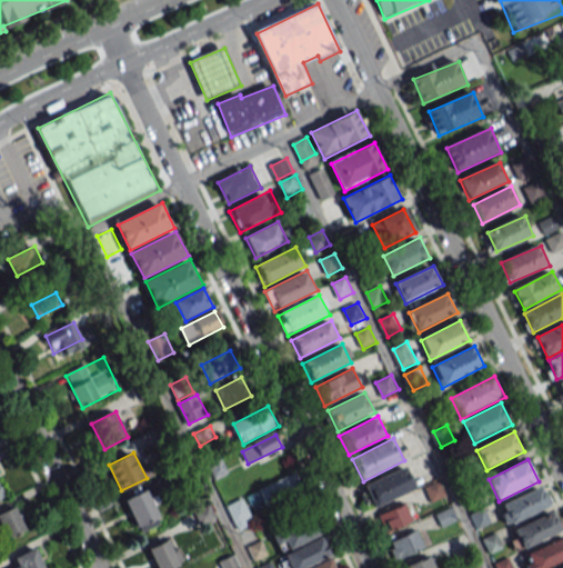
[(211,467),(224,460),(231,472),(218,479),(211,467)]
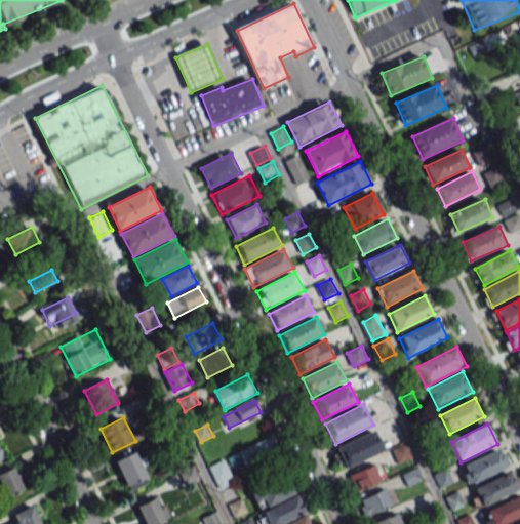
[(337,448),(374,430),(385,450),(348,469),(337,448)]
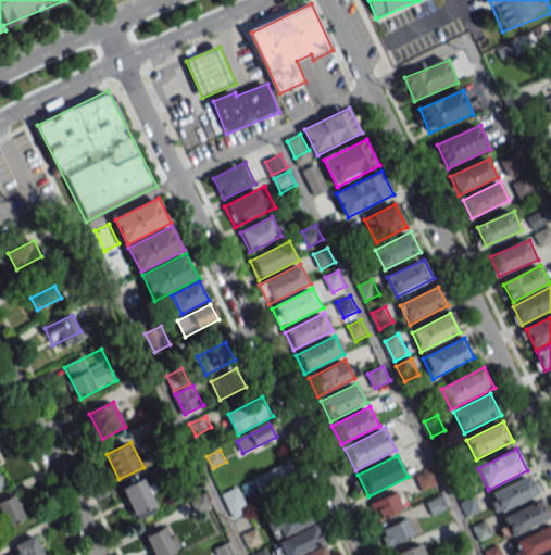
[(0,464),(10,483),(0,488),(0,464)]
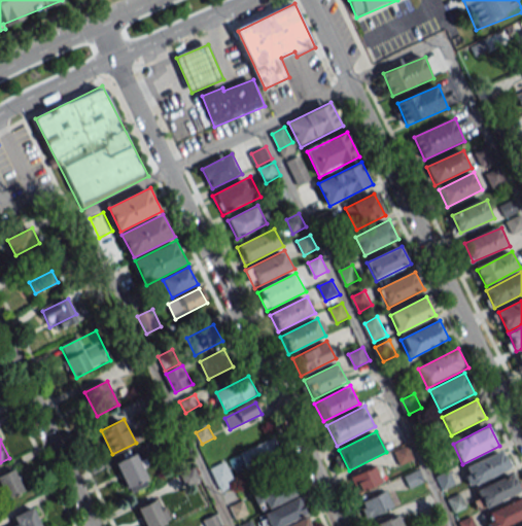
[(231,460),(263,445),(269,457),(238,474),(231,460)]
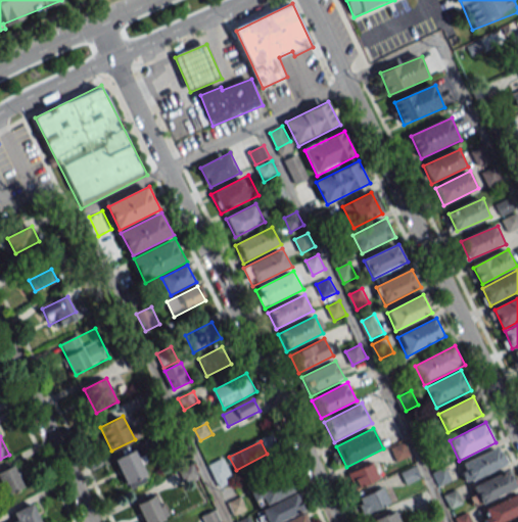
[(392,448),(407,441),(413,456),(398,463),(392,448)]
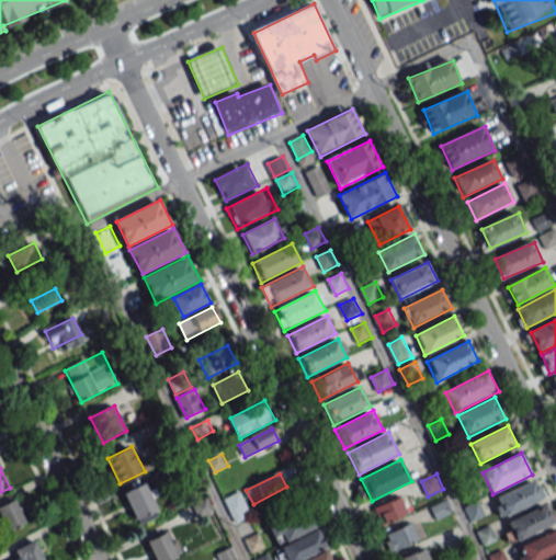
[(494,500),(534,479),(544,499),(503,520),(494,500)]
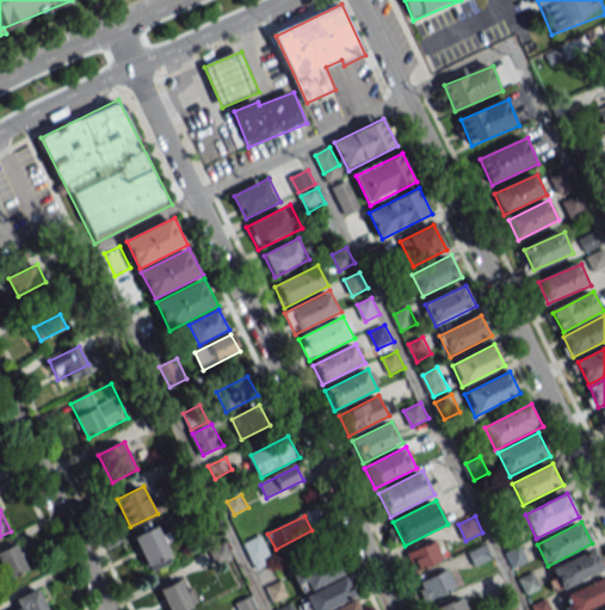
[(136,538),(160,527),(173,554),(149,566),(136,538)]
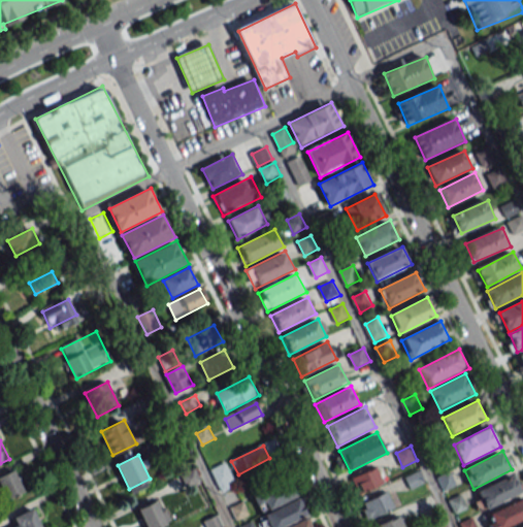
[(353,480),(379,466),(387,483),(360,496),(353,480)]
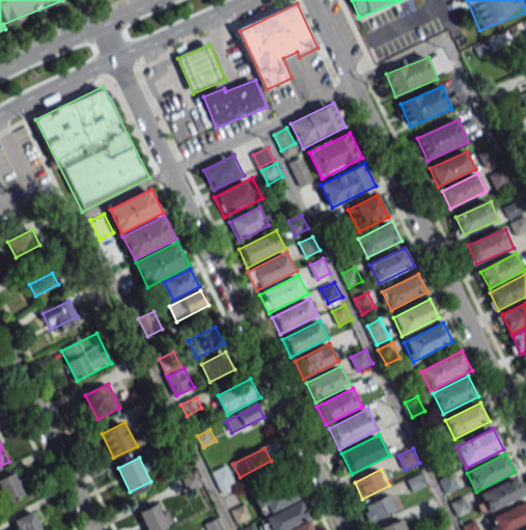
[(217,478),(231,471),(240,489),(225,497),(217,478)]
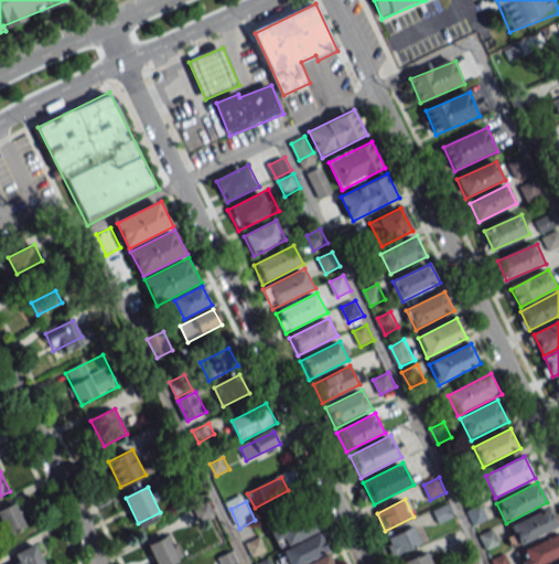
[(194,509),(210,502),(217,517),(202,524),(194,509)]
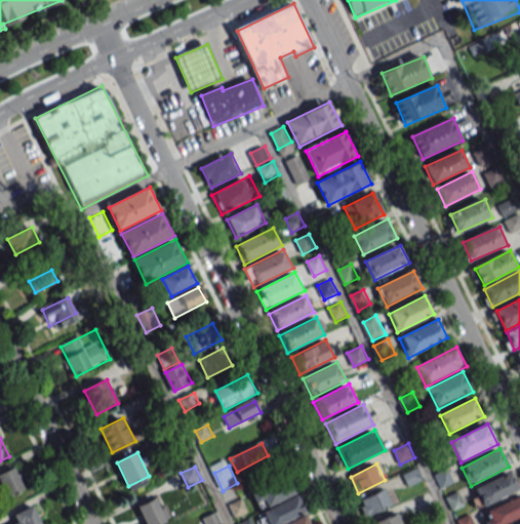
[(0,480),(0,475),(15,468),(26,488),(8,497),(0,480)]
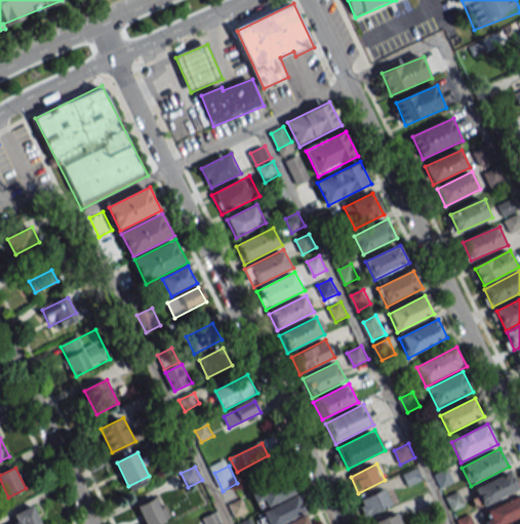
[(405,475),(418,469),(425,481),(411,488),(405,475)]
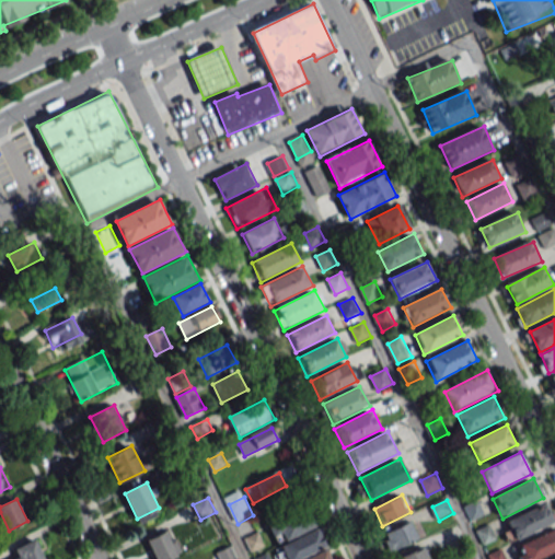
[(465,507),(478,500),(486,514),(473,522),(465,507)]
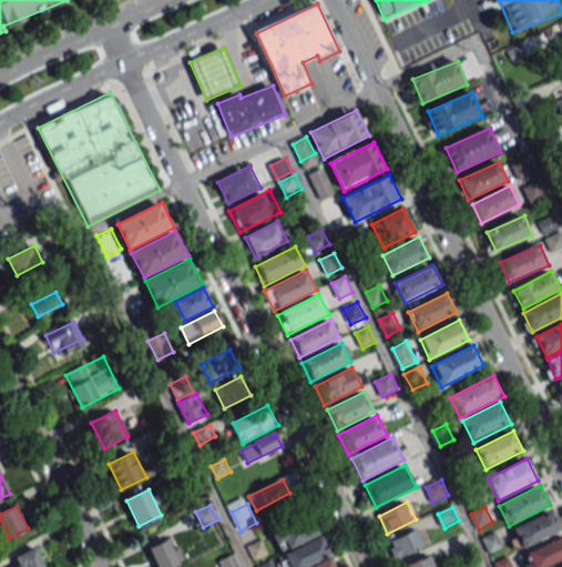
[(514,529),(553,509),(561,525),(561,530),(524,548),(514,529)]
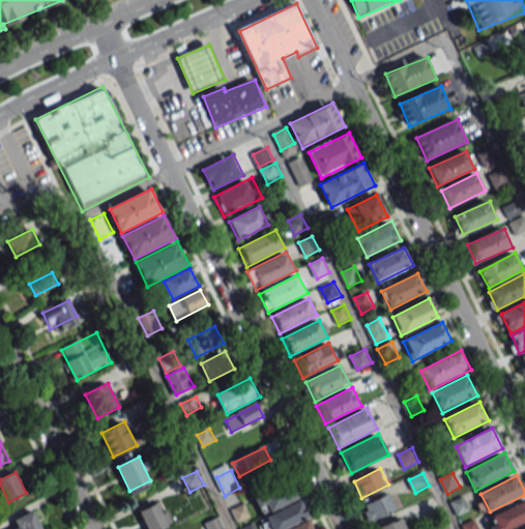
[(256,499),(291,480),(300,498),(264,516),(256,499)]
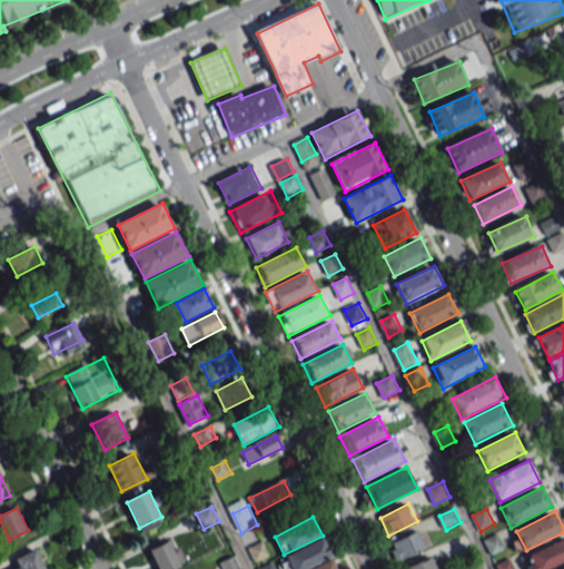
[(391,546),(421,531),(428,548),(399,562),(391,546)]
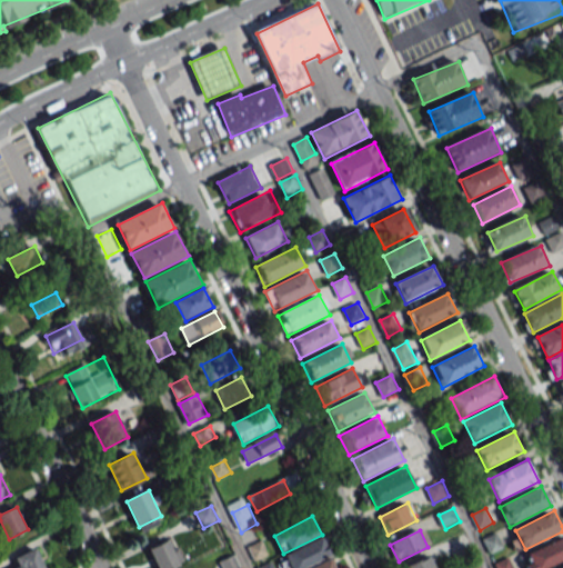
[(484,539),(498,532),(505,548),(492,555),(484,539)]
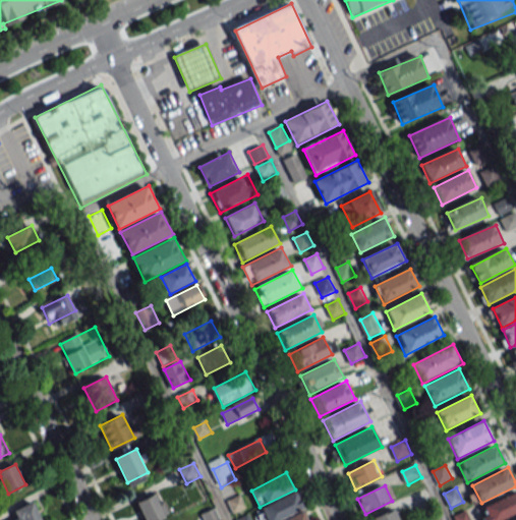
[(268,519),(263,509),(296,493),(304,509),(281,519),(268,519)]
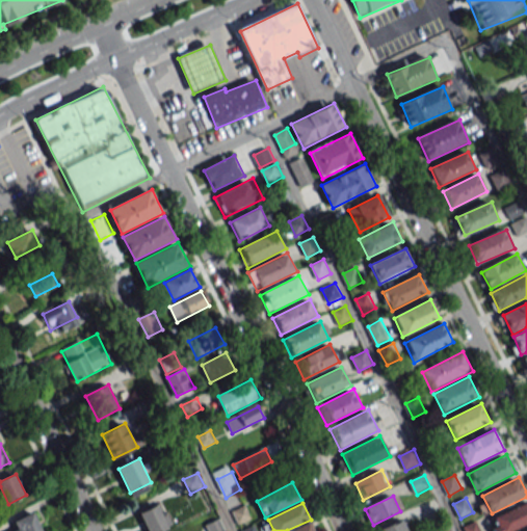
[(496,530),(491,521),(526,503),(526,524),(514,530),(496,530)]
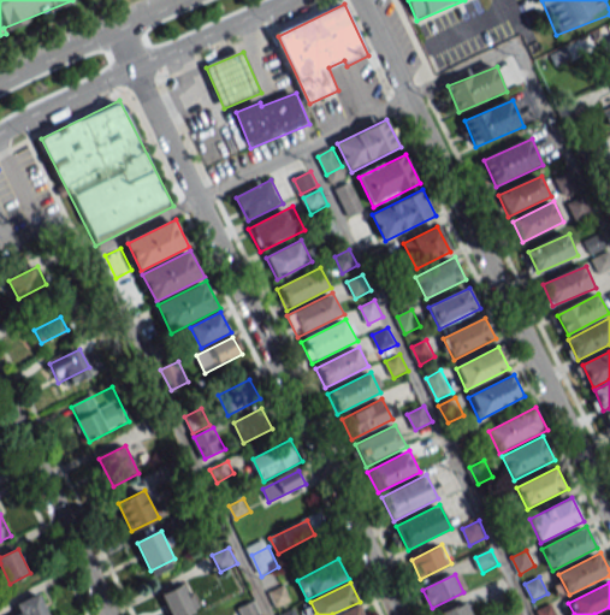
[(172,614),(163,596),(184,585),(197,611),(191,614),(172,614)]
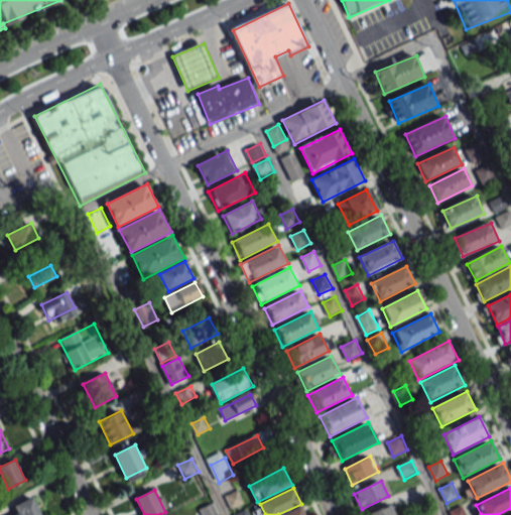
[(227,497),(239,491),(245,502),(233,508),(227,497)]
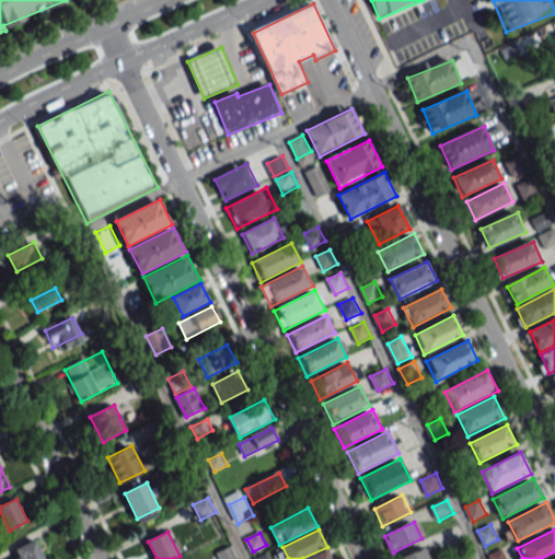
[(6,558),(4,555),(37,538),(47,558),(6,558)]
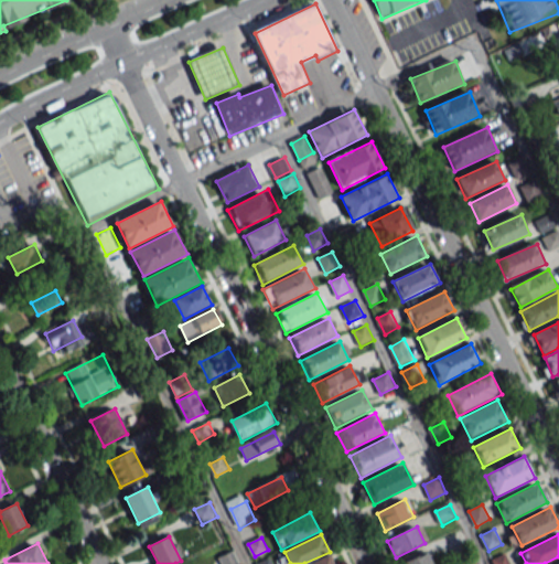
[(222,563),(219,560),(234,552),(239,563),(222,563)]
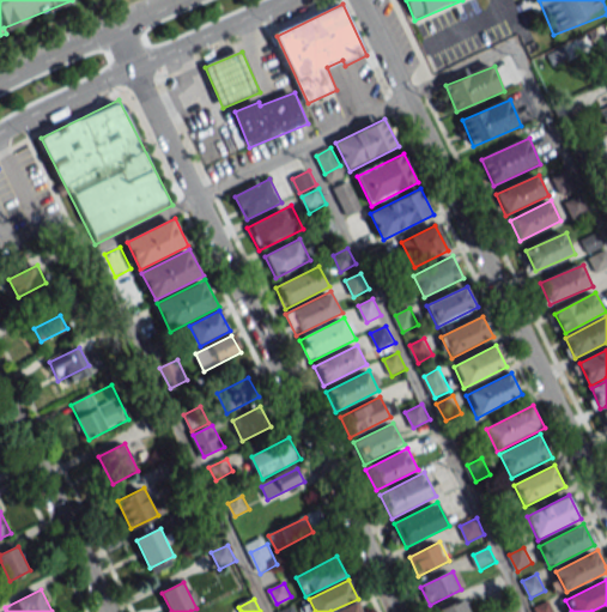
[(441,611),(465,599),(471,611),(441,611)]
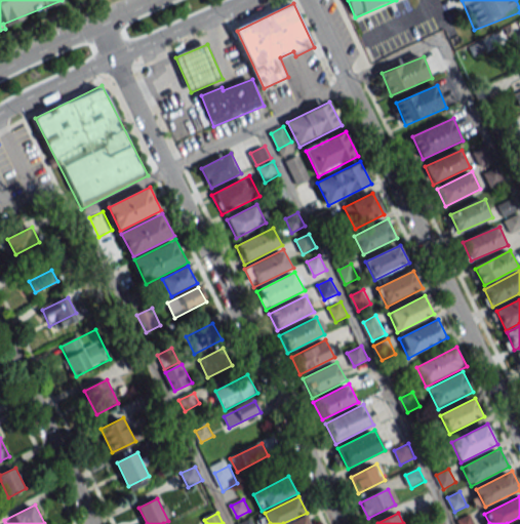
[(460,523),(458,521),(472,515),(476,523),(460,523)]
